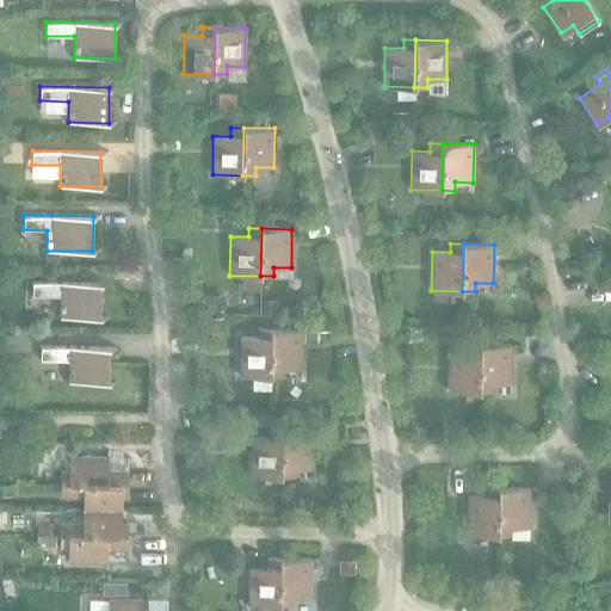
[(60,318),(100,318),(102,283),(32,282),(32,296),(61,296),(60,318)]
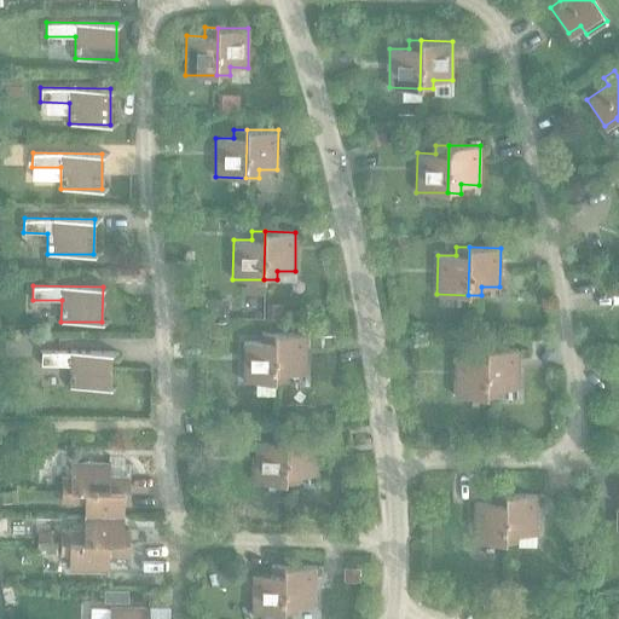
[(273,381),(275,334),(261,334),(261,342),(243,341),(243,381),(273,381)]
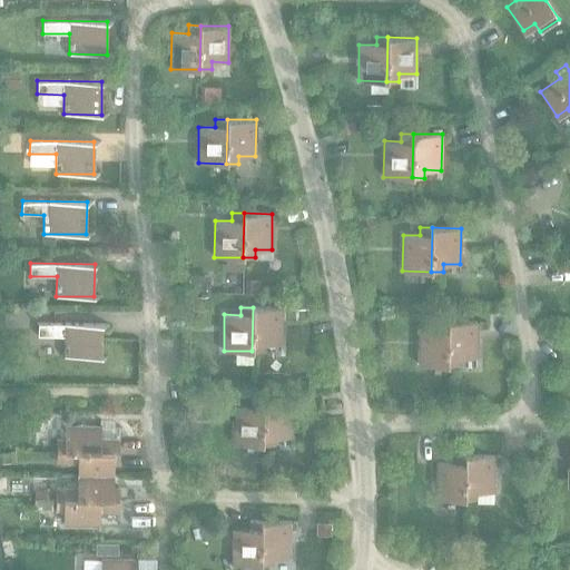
[(253,307),(252,351),(264,351),(264,343),(282,343),(282,307),(253,307)]
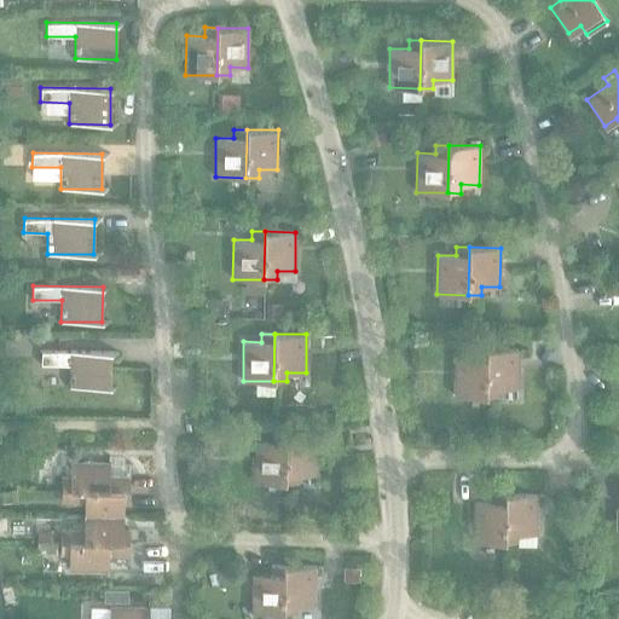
[(485,397),(486,348),(473,348),(473,357),(455,357),(455,395),(485,397)]
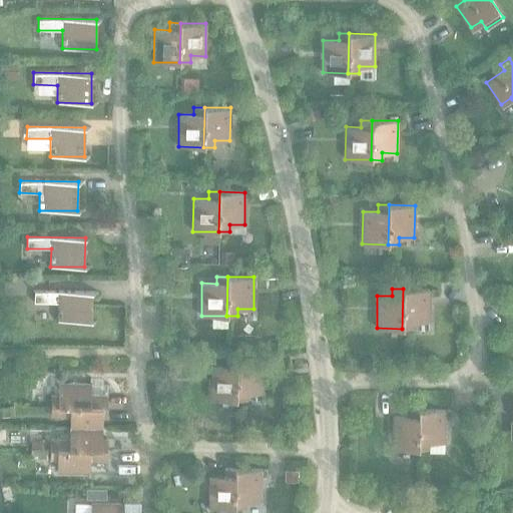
[(403,289),(402,329),(413,329),(413,322),(428,322),(429,290),(403,289)]
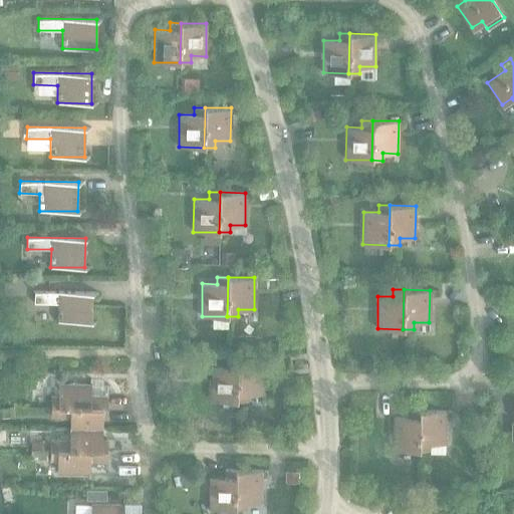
[(57,321),(91,321),(92,292),(34,291),(33,303),(57,303),(57,321)]
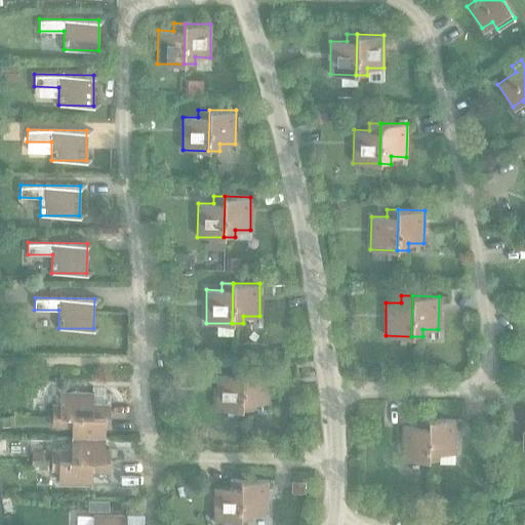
[(241,409),(242,369),(232,368),(231,376),(215,375),(215,409),(241,409)]
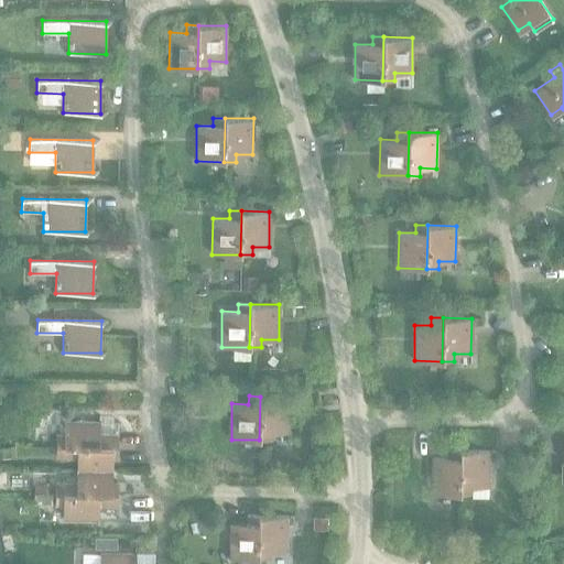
[(260,397),(259,440),(271,440),(271,432),(288,432),(289,397),(260,397)]
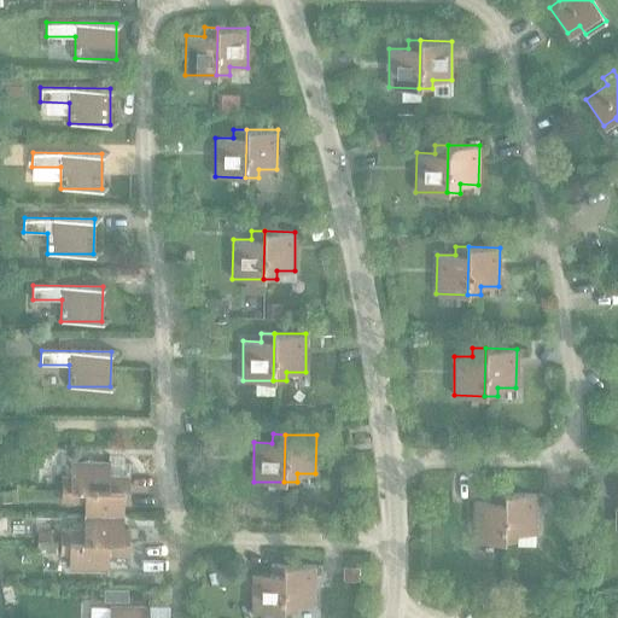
[(60,488),(129,489),(129,476),(109,476),(109,462),(70,461),(70,477),(60,476),(60,488)]
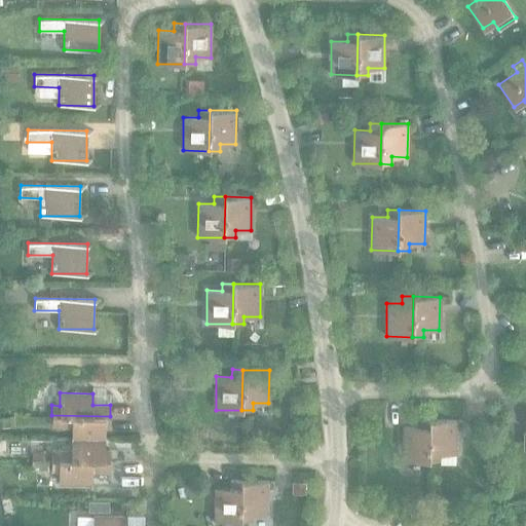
[(110,427),(110,416),(51,415),(51,425),(72,426),(71,438),(105,439),(105,427),(110,427)]
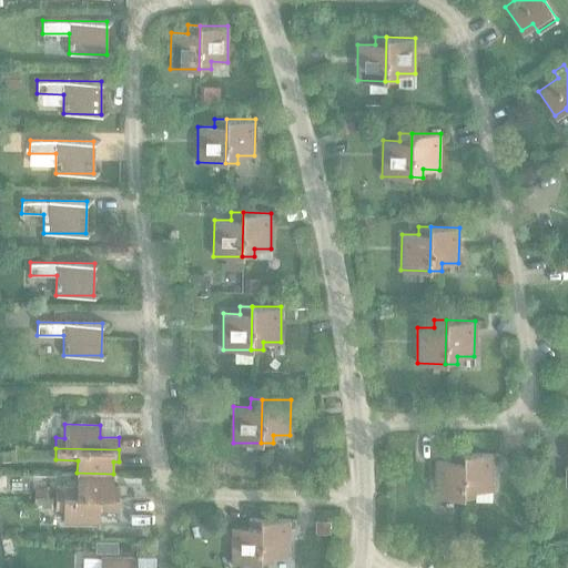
[(463,497),(464,454),(452,454),(452,462),(435,462),(434,497),(463,497)]
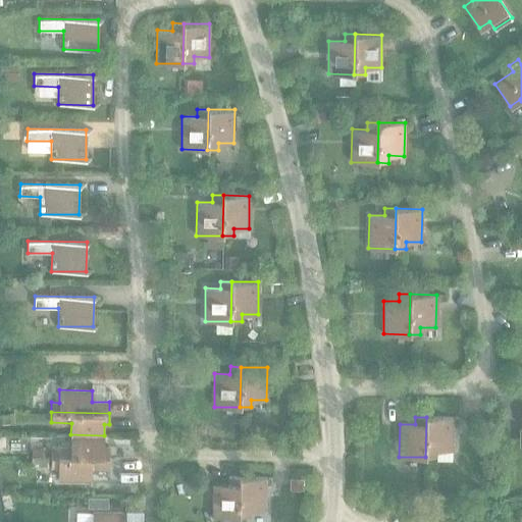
[(426,417),(425,457),(436,457),(436,450),(452,450),(453,417),(426,417)]
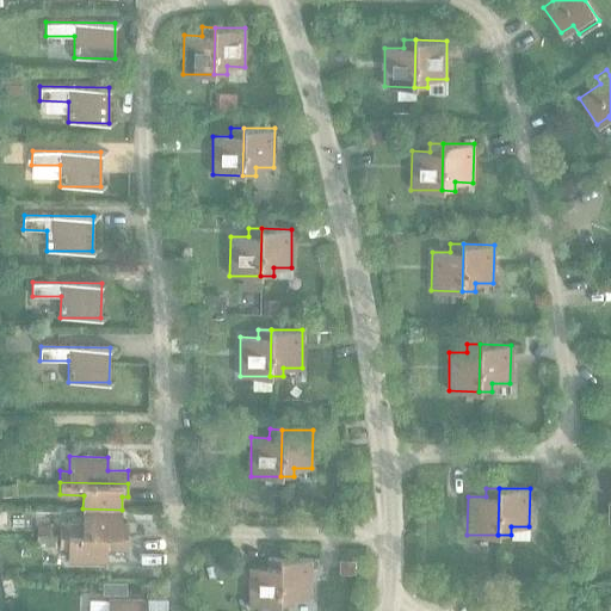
[(121,522),(122,510),(82,508),(82,523),(60,523),(60,535),(127,535),(127,522),(121,522)]
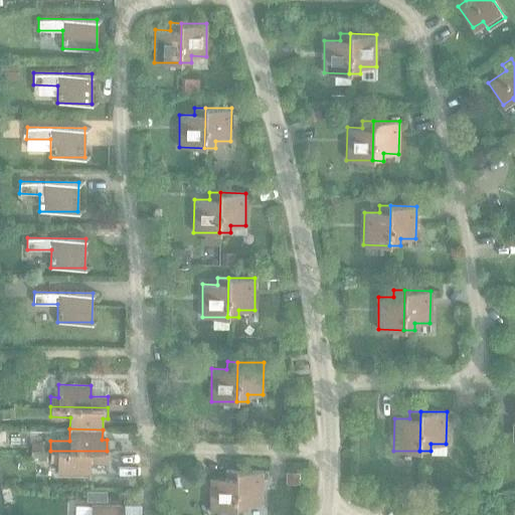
[(107,462),(107,451),(50,451),(50,461),(57,461),(57,473),(90,474),(90,462),(107,462)]
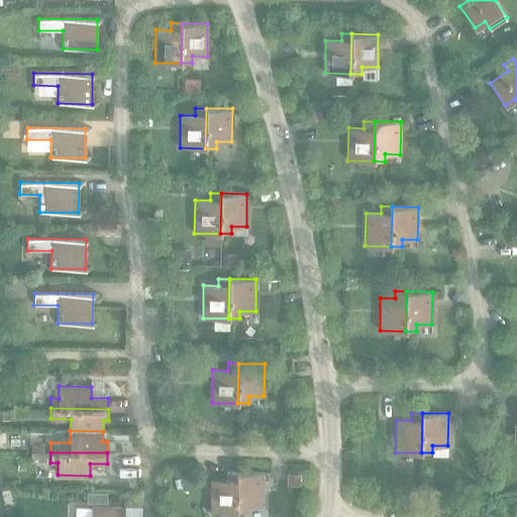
[(236,512),(236,473),(226,472),(226,480),(211,479),(210,512),(236,512)]
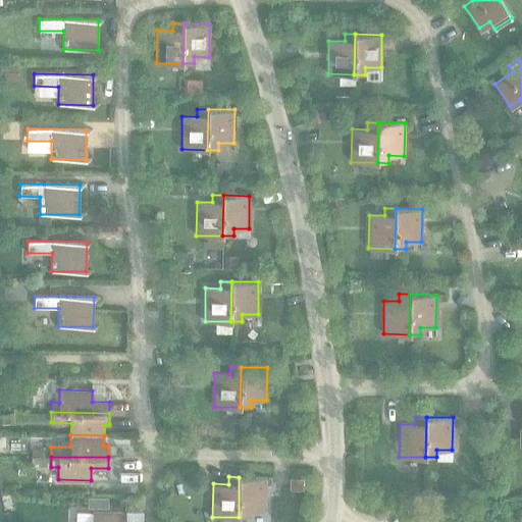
[(239,477),(239,517),(249,517),(250,510),(265,510),(265,477),(239,477)]
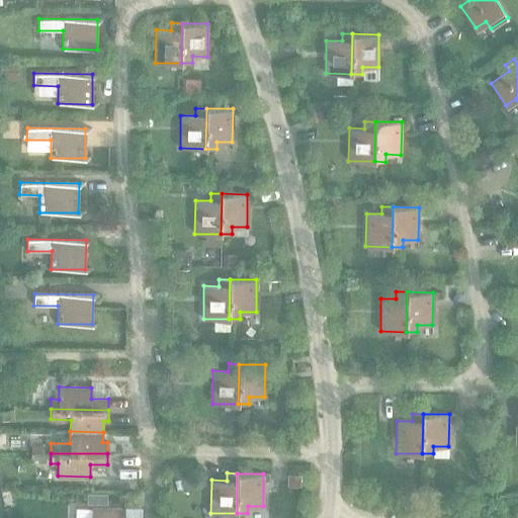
[(123,517),(124,508),(92,508),(91,517),(123,517)]
